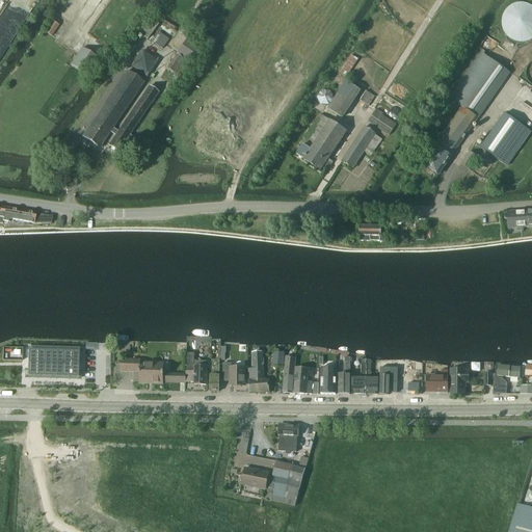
[(515,42),(516,42),(519,43),(521,43),(522,43),(524,43),(526,43),(527,42),(529,42),(531,41),(531,40),(531,4),(530,4),(528,3),(526,3),(525,2),(523,2),(521,2),(520,2),(517,2),(515,3),(514,3),(512,4),(510,5),(509,6),(508,7),(507,8),(505,10),(504,11),(504,14),(503,15),(502,17),(502,18),(502,20),(501,22),(501,23),(502,25),(502,27),(502,28),(503,30),(504,31),(504,33),(505,34),(506,35),(508,37),(509,38),(510,40),(512,41),(513,41),(515,42)]
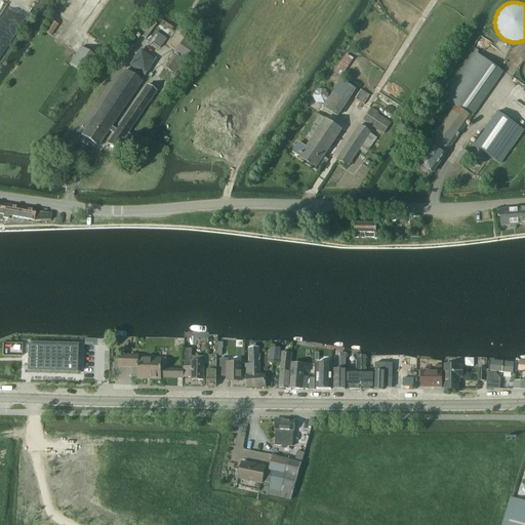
[(146,17),(134,34),(145,40),(156,25),(146,17)]
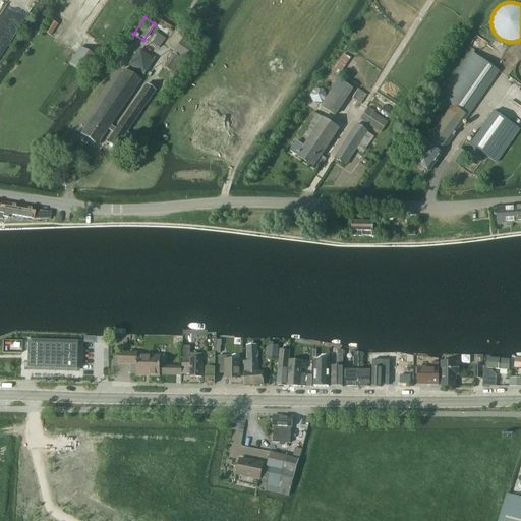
[(51,20),(43,33),(49,37),(57,25),(51,20)]
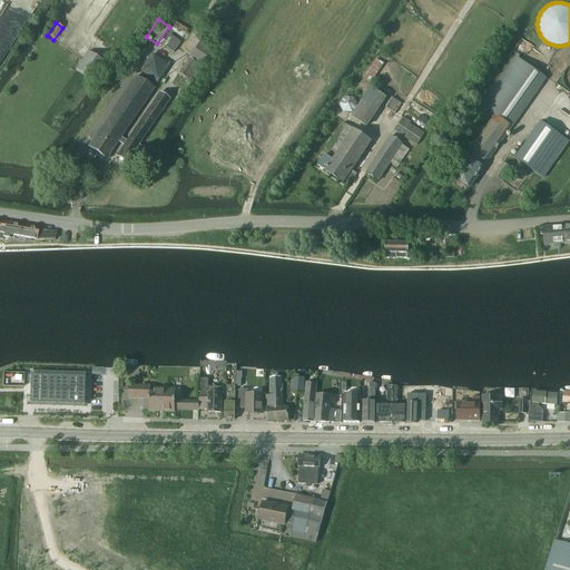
[(169,35),(160,47),(173,55),(180,43),(169,35)]
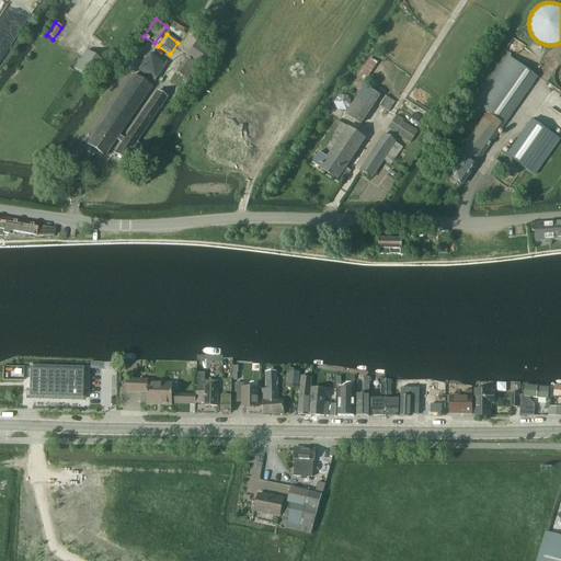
[(181,81),(187,86),(196,72),(191,68),(193,64),(202,69),(213,53),(196,41),(175,73),(183,78),(181,81)]
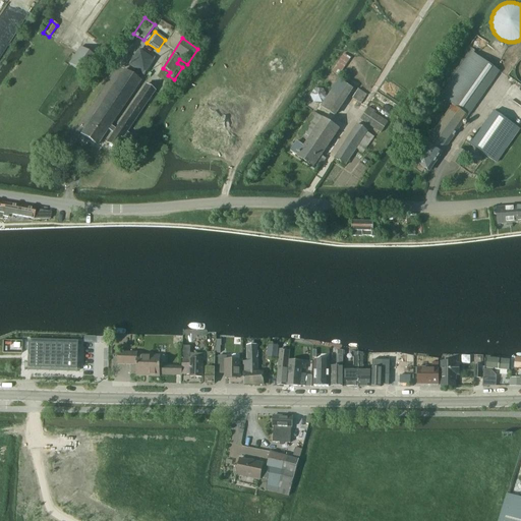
[(68,65),(83,75),(96,59),(80,48),(68,65)]
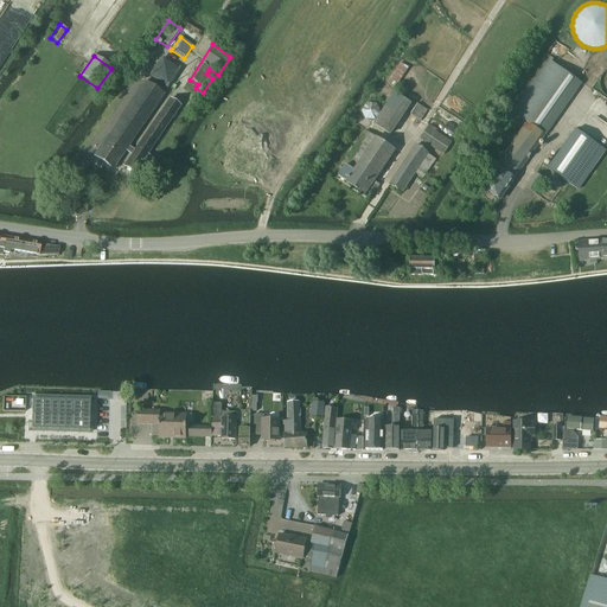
[(524,166),(545,135),(581,83),(551,62),(515,114),(528,122),(483,187),(500,199),(516,179),(524,166)]
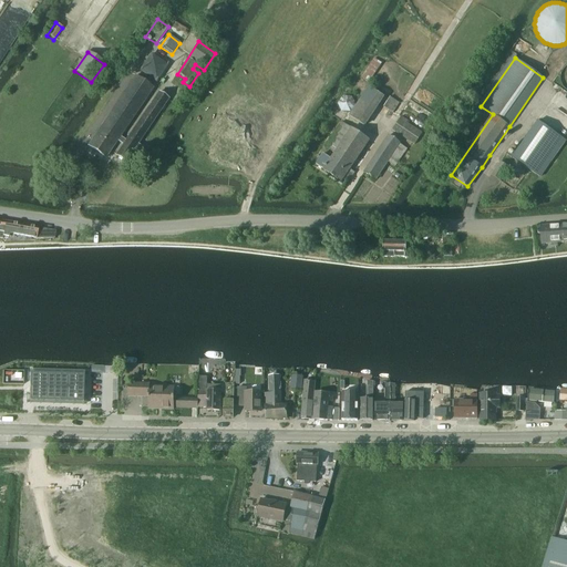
[(88,146),(89,146),(105,157),(106,158),(106,157),(117,142),(123,145),(116,154),(115,155),(116,155),(125,162),(126,162),(132,153),(140,158),(146,150),(137,144),(167,101),(157,94),(125,142),(120,137),(152,90),(134,78),(100,130),(89,145),(88,146)]
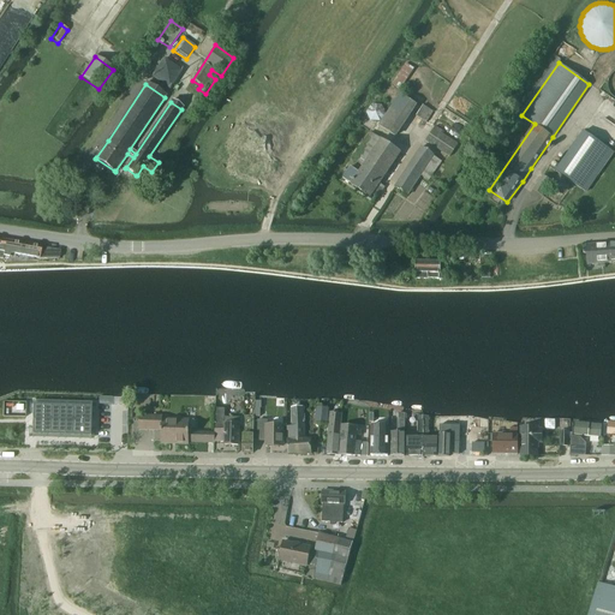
[(423,106),(417,118),(427,124),(433,112),(423,106)]
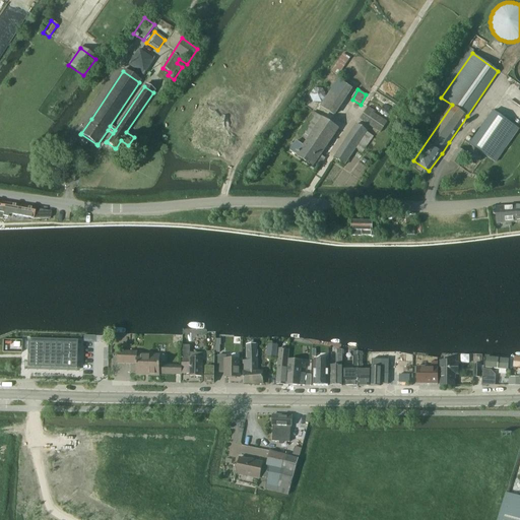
[(368,107),(360,119),(380,132),(387,122),(374,114),(375,112),(368,107)]
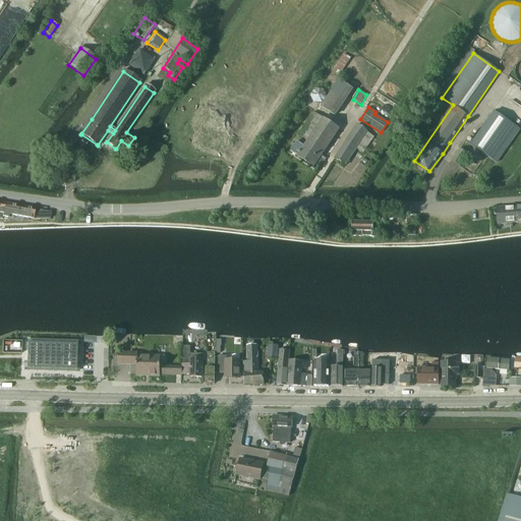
[(296,143),(291,152),(297,157),(313,168),(340,129),(313,112),(298,134),(306,140),(303,146),(297,141),(296,143)]
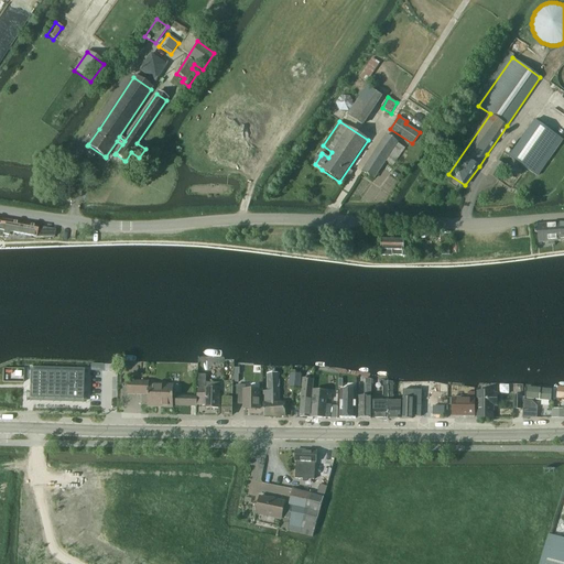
[(535,121),(514,151),(510,158),(538,176),(563,140),(535,121)]
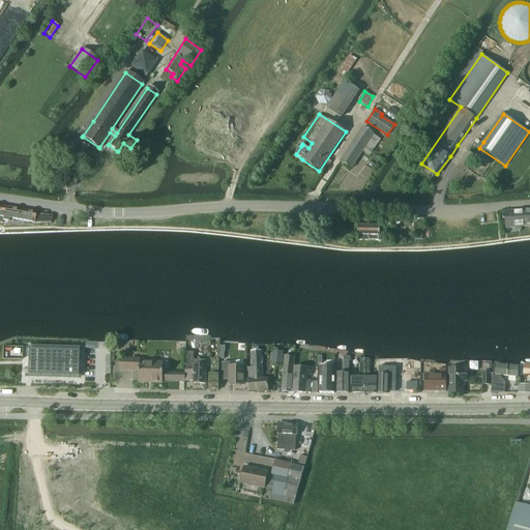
[(346,152),(341,162),(352,169),(357,160),(363,151),(369,155),(380,139),(362,127),(346,152)]
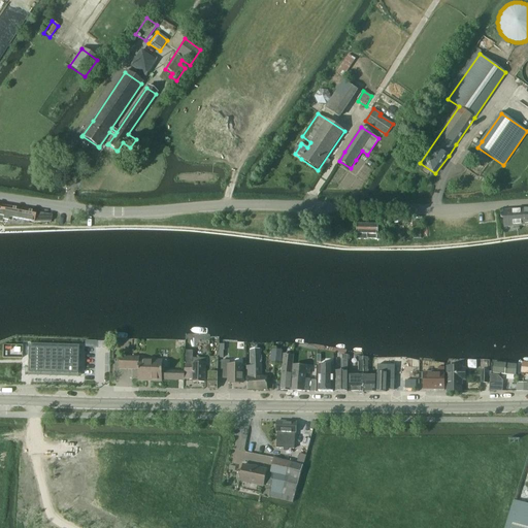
[(458,163),(465,169),(474,157),(466,152),(458,163)]
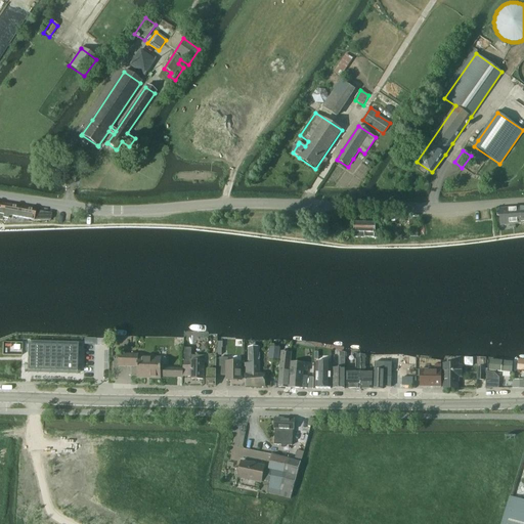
[(523,207),(511,209),(511,218),(514,218),(514,224),(515,224),(523,223),(523,207)]
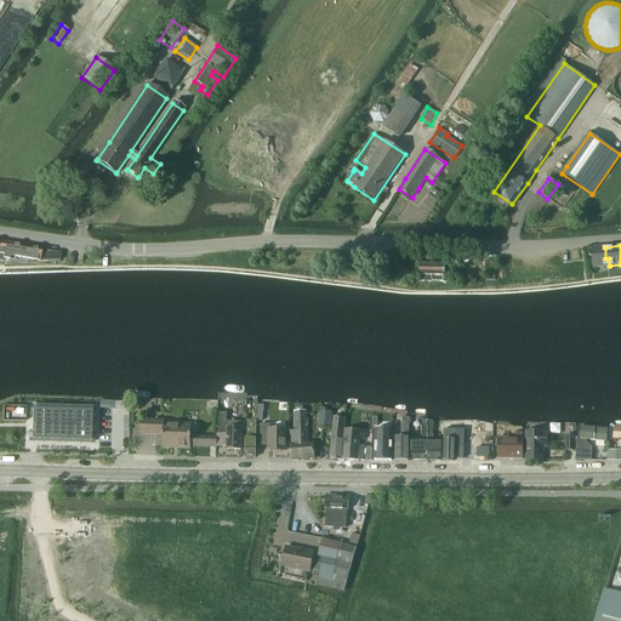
[(605,258),(605,248),(592,248),(593,267),(604,267),(604,271),(610,271),(610,266),(609,266),(609,258),(605,258)]
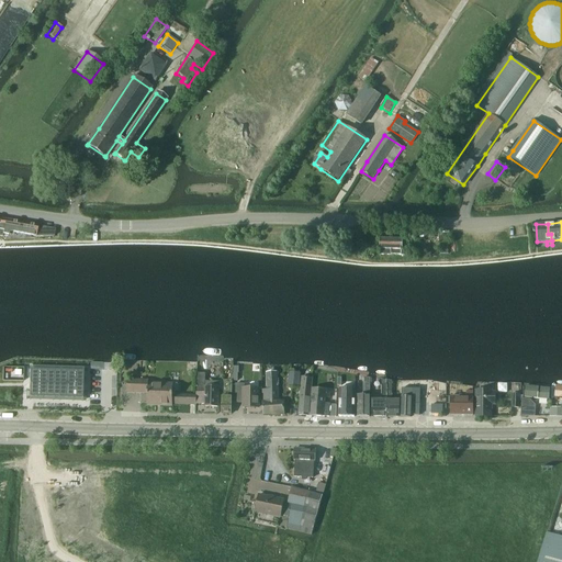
[(439,237),(440,255),(448,255),(447,236),(439,237)]
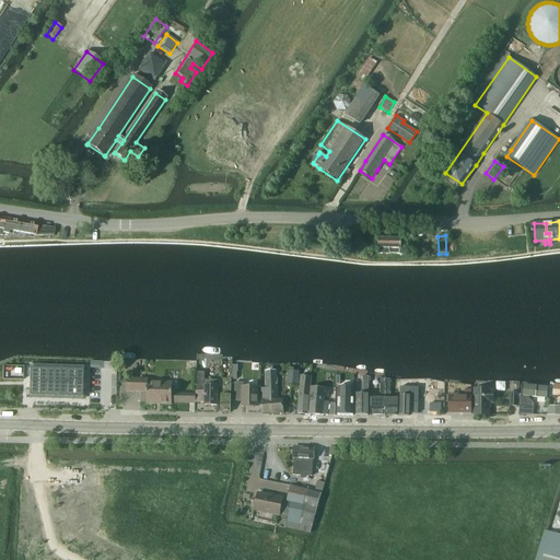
[(378,249),(378,254),(400,255),(404,255),(404,249),(401,249),(401,240),(378,238),(378,249)]
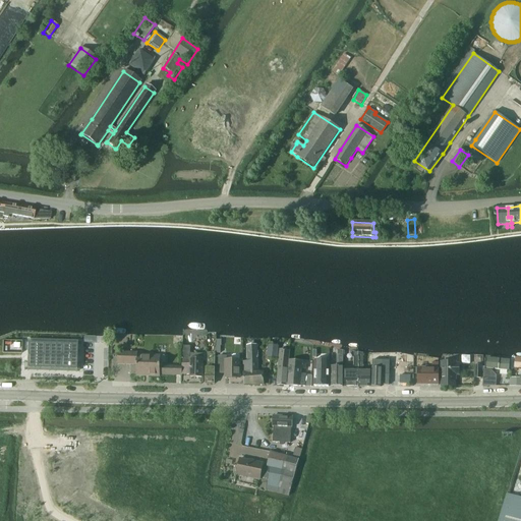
[(27,344),(26,368),(76,370),(76,346),(27,344)]
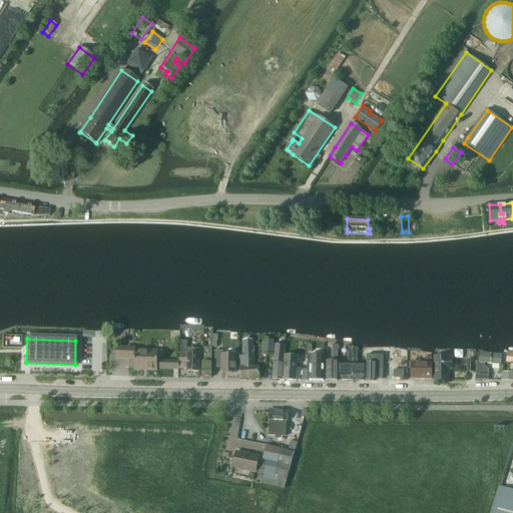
[(244,356),(239,356),(240,379),(248,379),(250,379),(260,380),(260,367),(253,367),(253,340),(243,340),(244,356)]
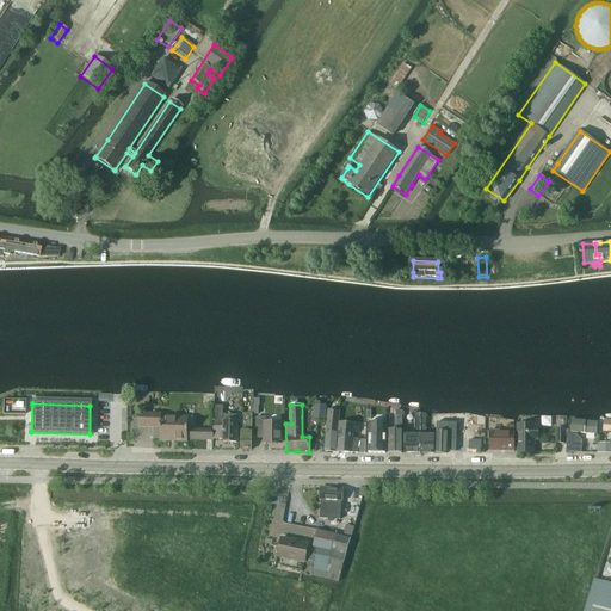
[(326,407),(315,405),(314,420),(325,421),(326,407)]
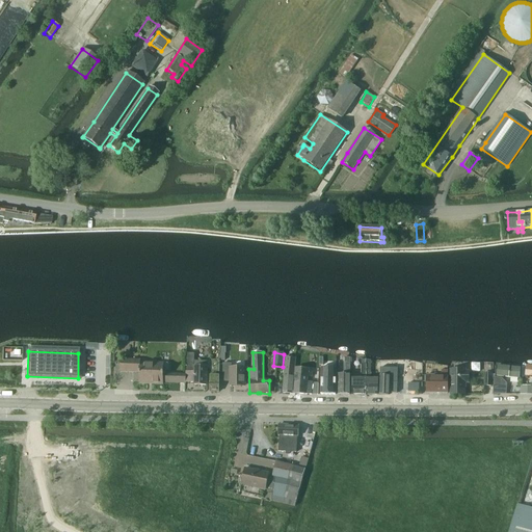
[(186,374),(185,382),(193,382),(193,386),(207,386),(208,370),(208,368),(208,363),(208,362),(194,362),(194,355),(186,354),(186,374)]
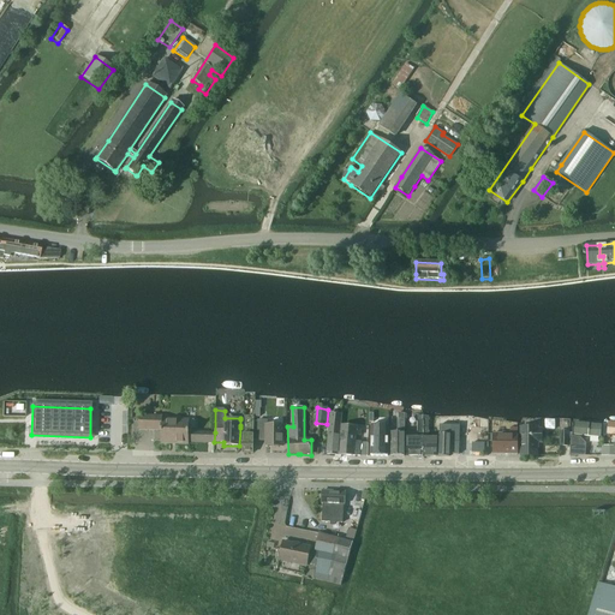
[(330,413),(327,455),(338,455),(341,415),(330,413)]
